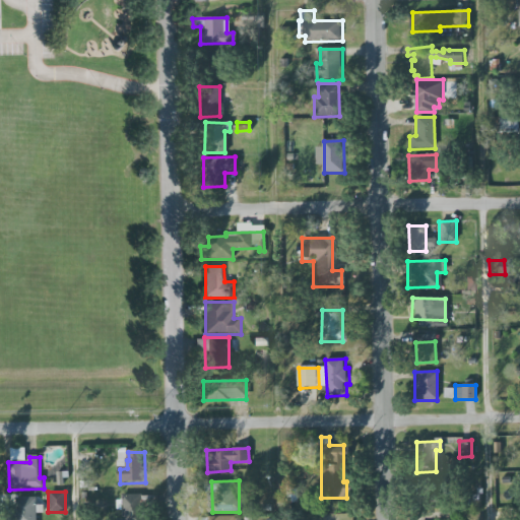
[(120,519),(141,519),(141,495),(120,495),(120,519)]
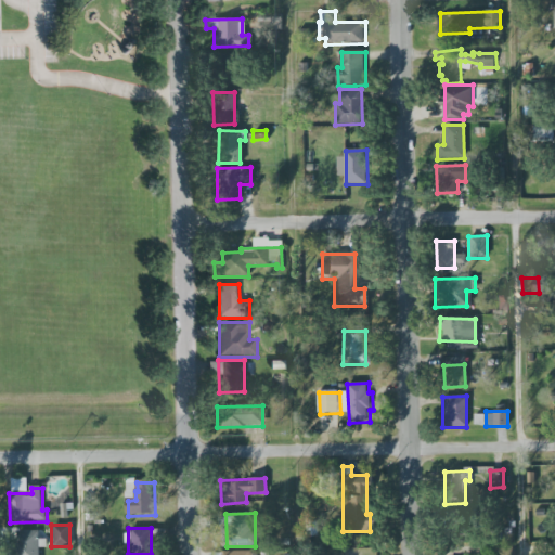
[(13,554),(37,554),(37,549),(44,547),(44,540),(37,540),(37,531),(13,531),(13,554)]
